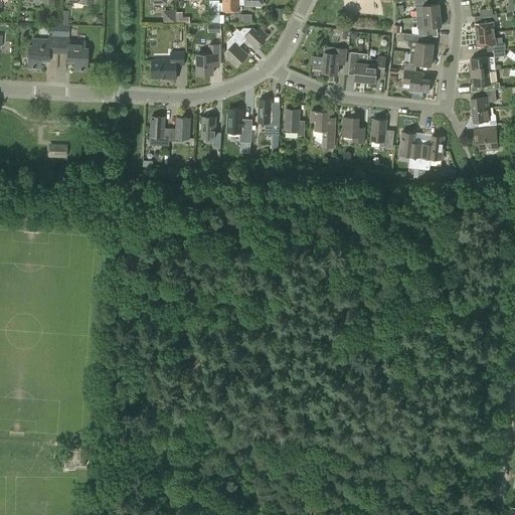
[(261,7),(261,5),(263,5),(263,0),(223,0),(223,11),(239,11),(239,5),(255,5),(255,7),(261,7)]
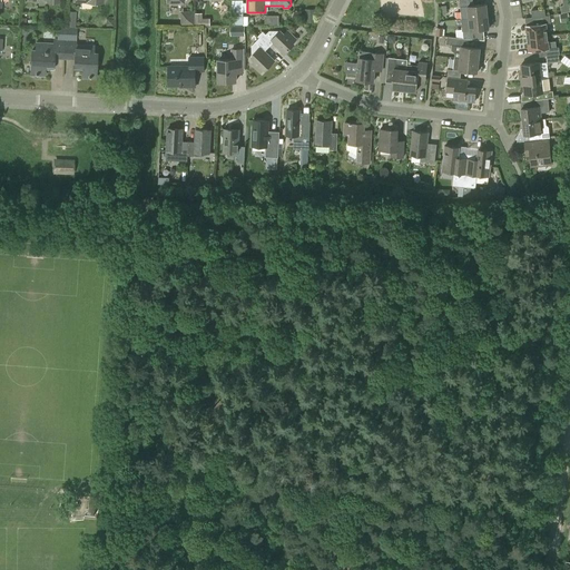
[(473,6),(472,0),(459,0),(460,7),(461,19),(469,18),(488,17),(487,3),(473,6)]
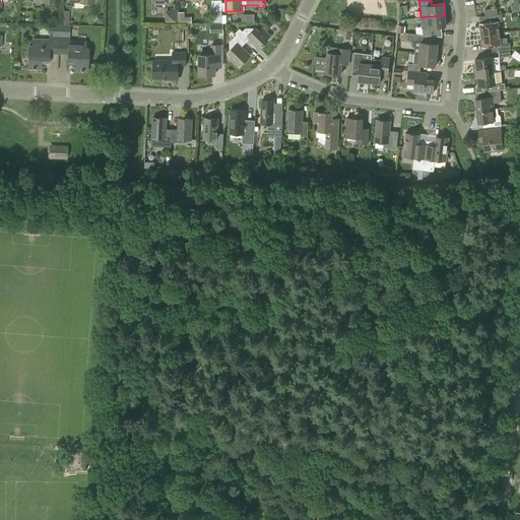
[(177,10),(165,10),(166,22),(178,22),(177,10)]
